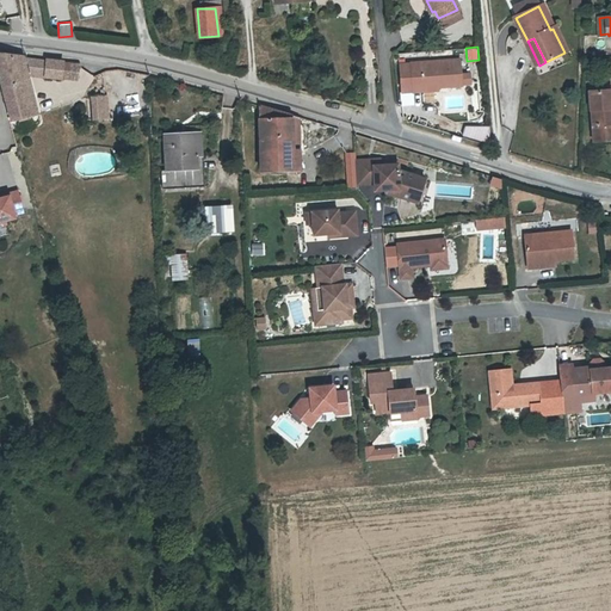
[(0,54),(0,80),(11,113),(12,119),(38,115),(26,56),(0,54)]
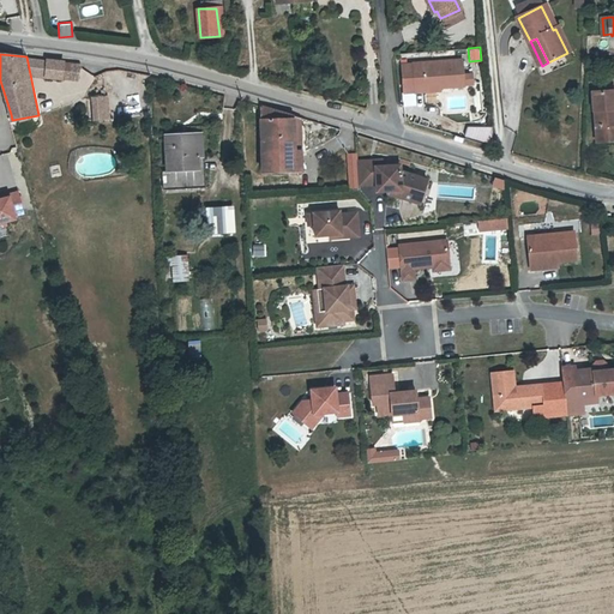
[(463,58),(401,64),(403,94),(465,88),(465,86),(475,85),(474,73),(464,73),(463,58)]
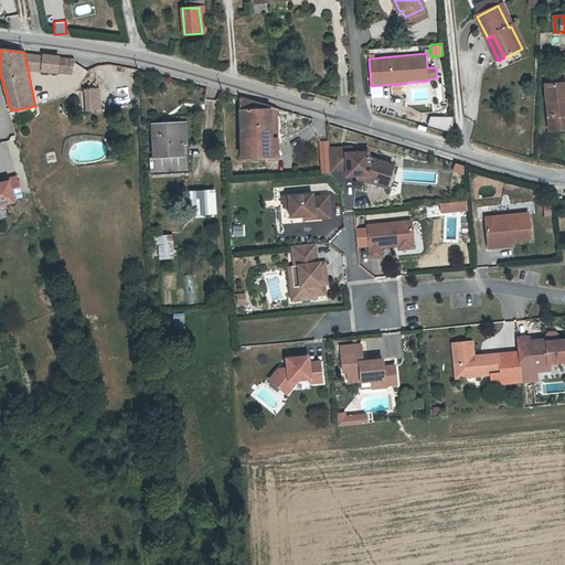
[(50,57),(28,54),(30,68),(41,68),(40,65),(50,64),(50,57)]
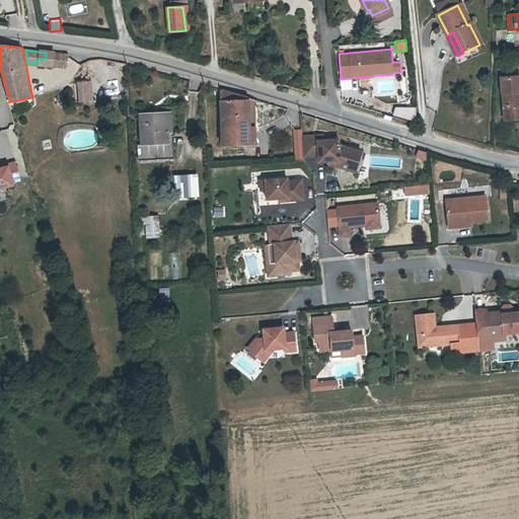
[(504,120),(518,118),(518,84),(518,75),(501,76),(504,120)]
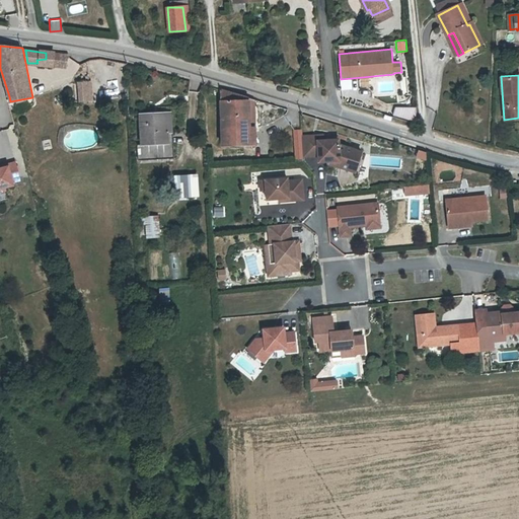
[(89,102),(89,81),(79,82),(80,102),(89,102)]
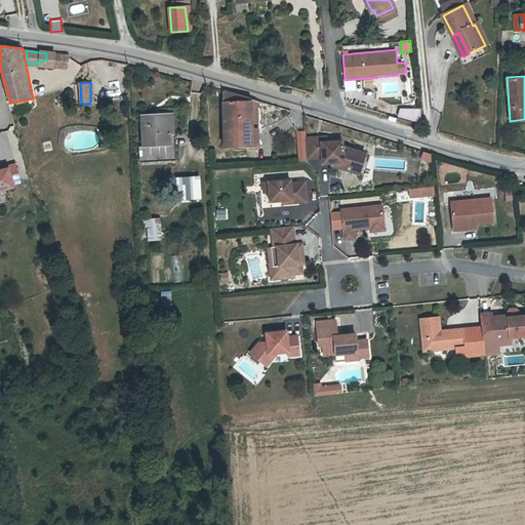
[(224,92),(225,131),(253,130),(252,101),(224,92)]
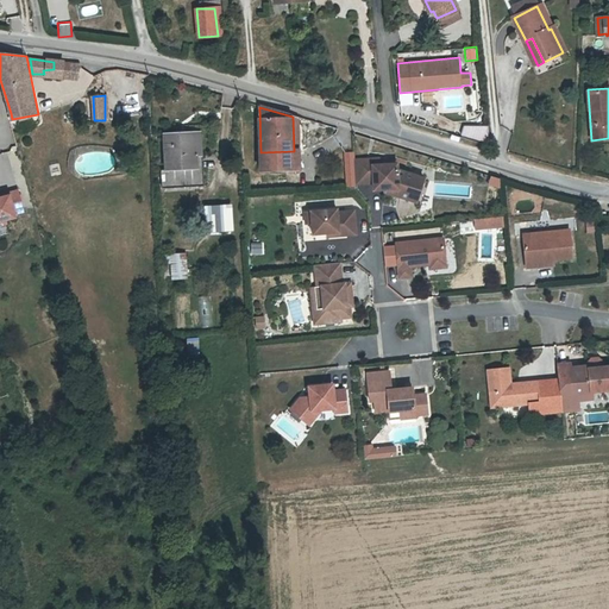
[(462,124),(462,138),(487,137),(487,124),(462,124)]
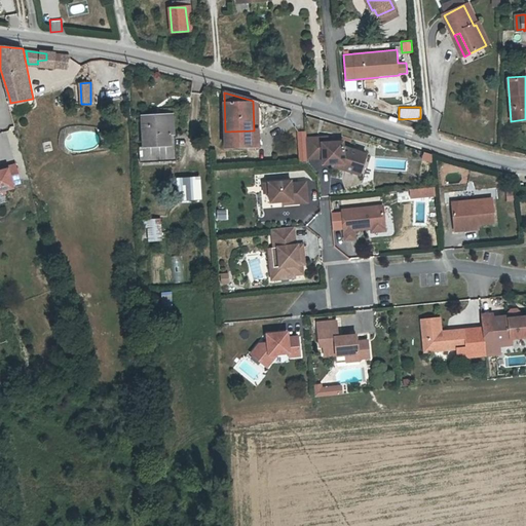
[(173,159),(170,115),(150,116),(150,118),(142,118),(143,145),(138,146),(139,161),(173,159)]
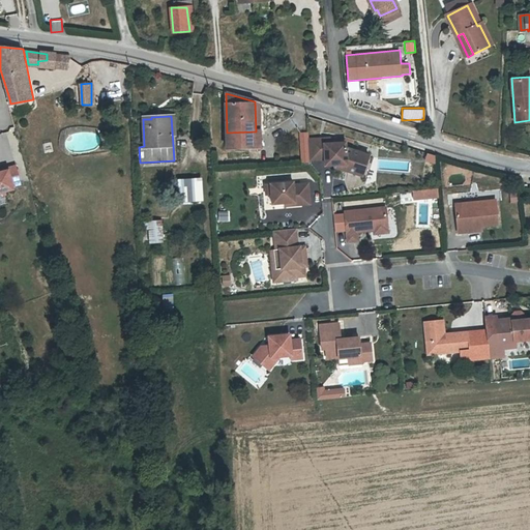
[(256,131),(227,133),(228,151),(262,149),(261,131),(256,131)]
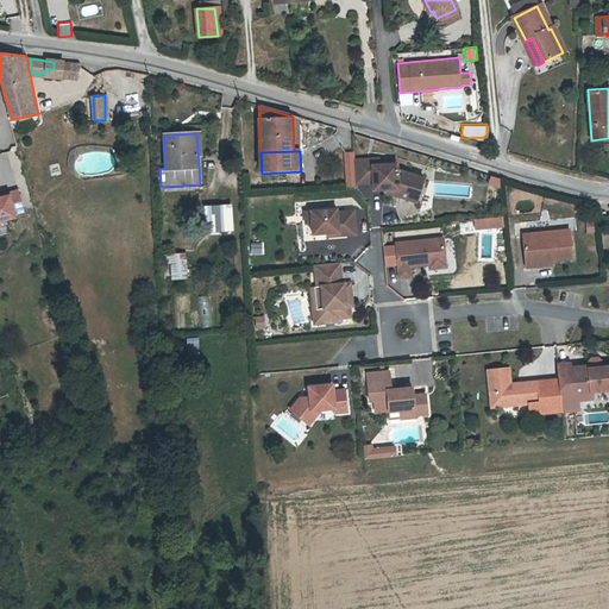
[(357,187),(356,183),(355,164),(355,152),(345,152),(347,187),(357,187)]
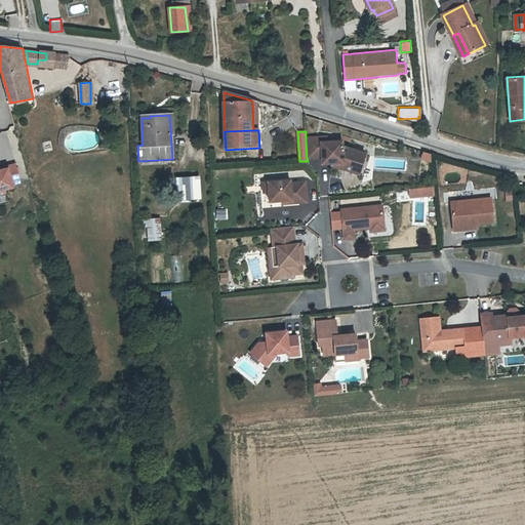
[(327,136),(306,138),(307,158),(322,157),(323,163),(331,163),(332,165),(359,173),(365,153),(342,146),(341,140),(327,143),(327,136)]
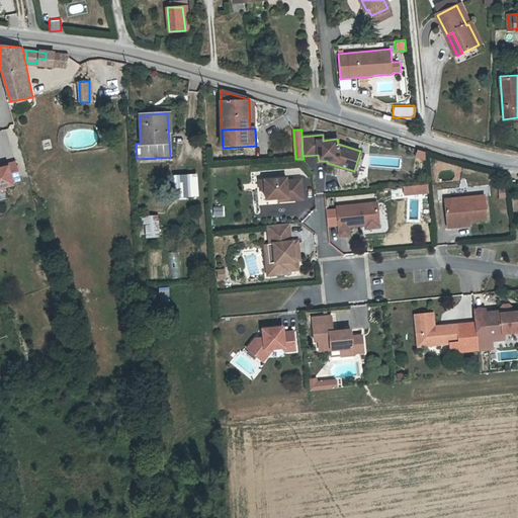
[(42,140),(44,149),(51,147),(50,139),(42,140)]
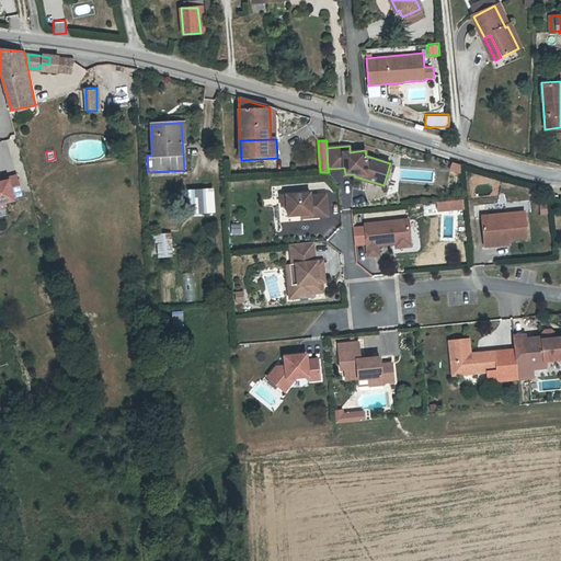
[(458,172),(460,163),(450,160),(448,170),(458,172)]
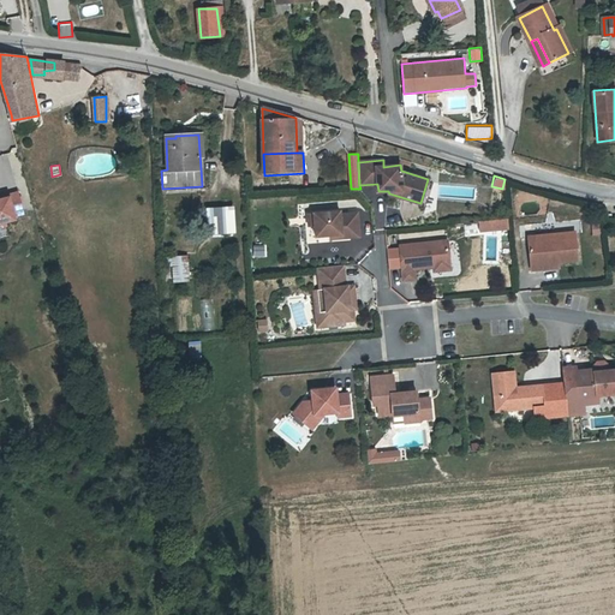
[(0,222),(5,221),(15,218),(13,215),(23,212),(17,191),(7,193),(7,197),(0,198),(0,222)]
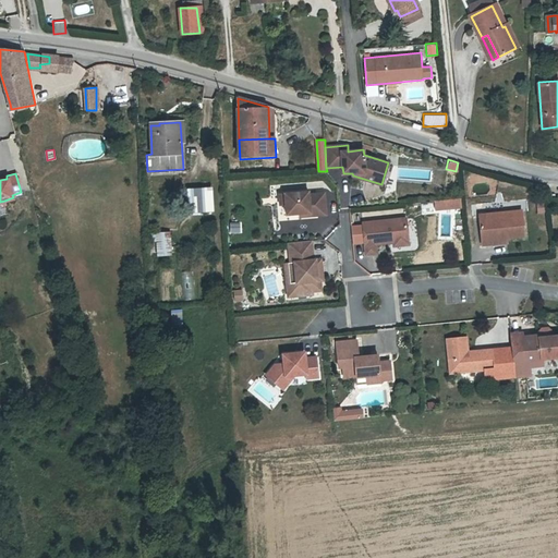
[(209,208),(207,191),(187,194),(189,211),(209,208)]
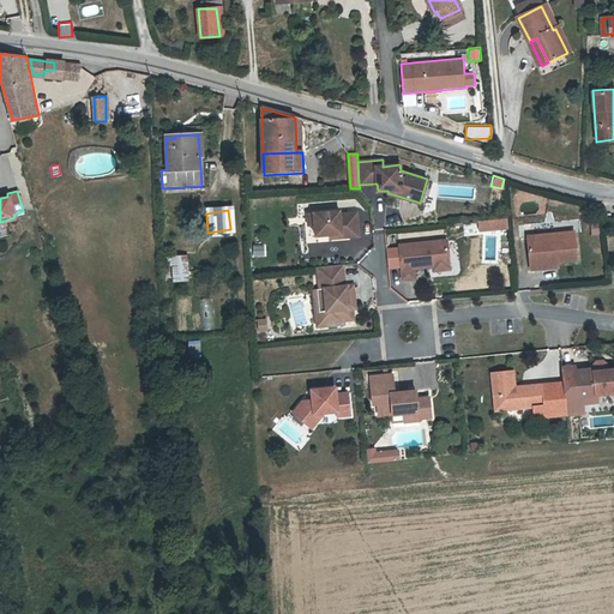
[(331,215),(305,217),(306,229),(307,240),(332,238),(332,241),(350,240),(348,216),(331,218),(331,215)]
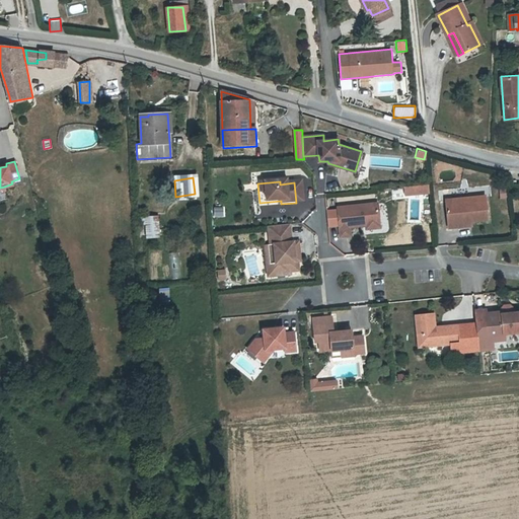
[(403,196),(429,194),(428,183),(402,186),(403,196)]
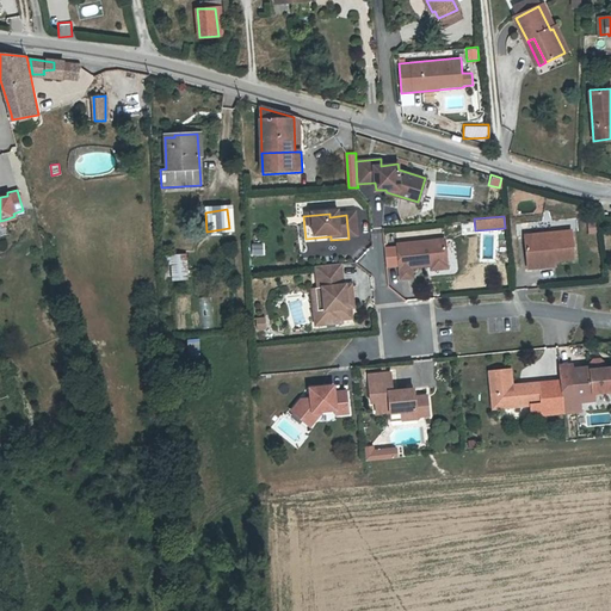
[(569,230),(524,235),(528,267),(541,266),(541,260),(573,258),(569,230)]
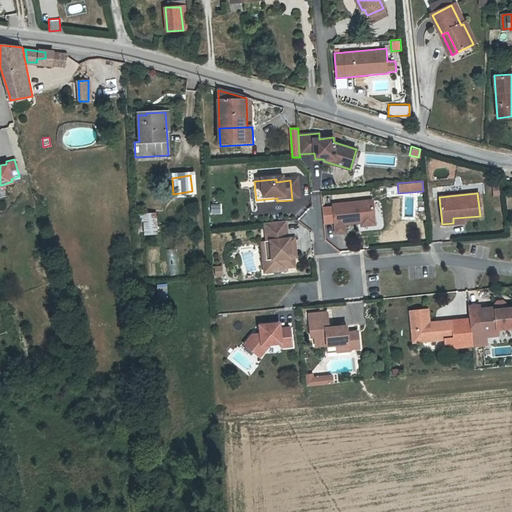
[(372,200),(332,204),(335,233),(345,232),(344,223),(360,222),(374,221),(372,200)]
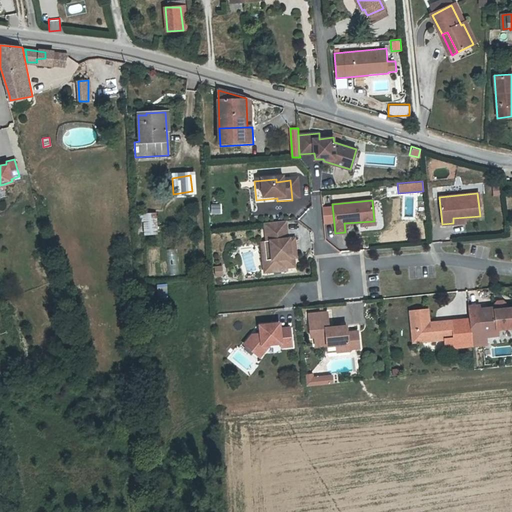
[(220,203),(211,204),(212,212),(221,212),(220,203)]
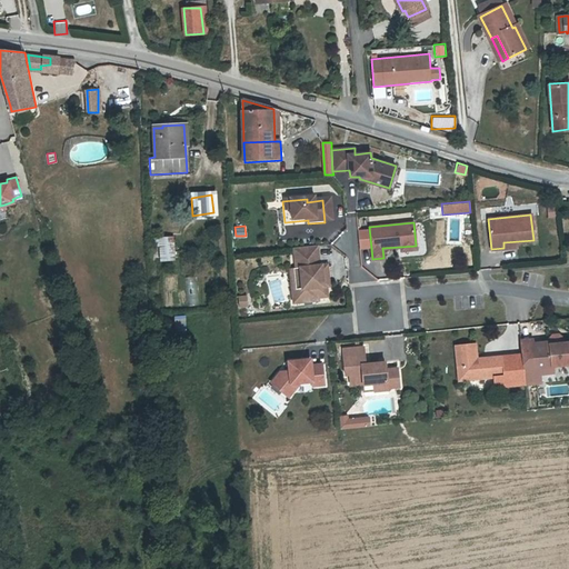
[(170,260),(168,237),(158,238),(161,261),(170,260)]
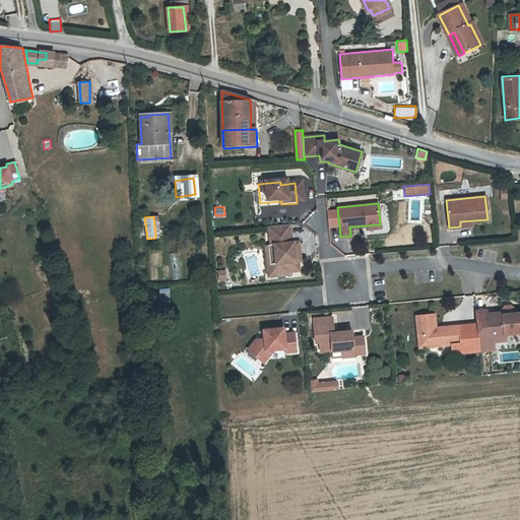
[(296,262),(294,243),(291,243),(289,225),(269,228),(270,245),(273,245),(275,264),(270,264),(272,277),(290,274),(290,272),(300,271),(299,262),(296,262)]
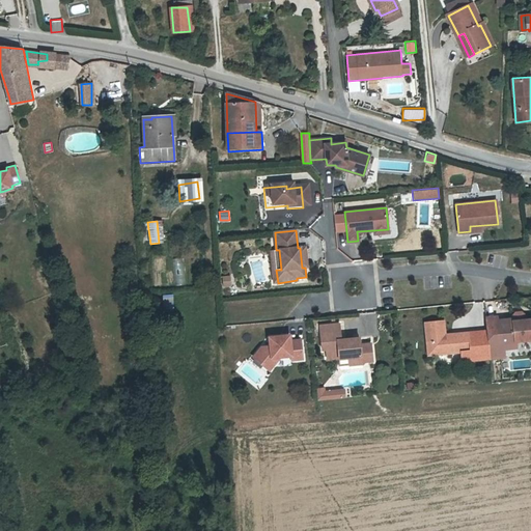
[(275,283),(278,283),(276,270),(281,270),(279,250),(276,250),(271,251),(275,283)]
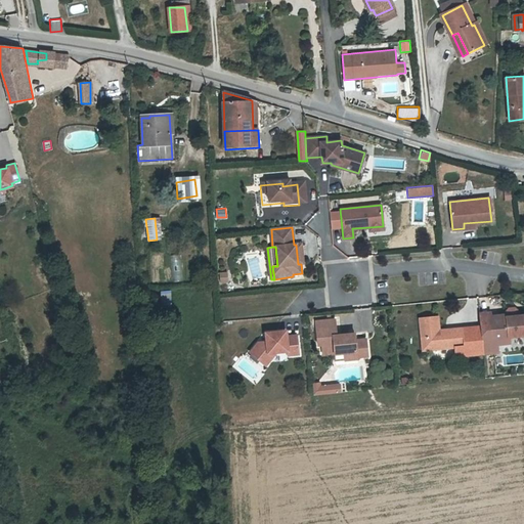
[(168,256),(173,281),(183,279),(179,254),(168,256)]
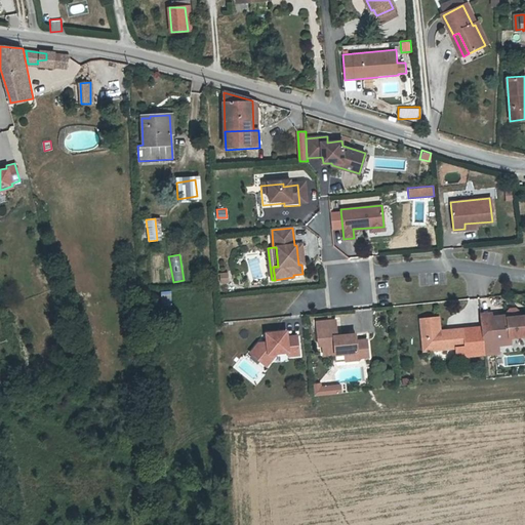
[(220,284),(230,281),(227,271),(216,274),(220,284)]
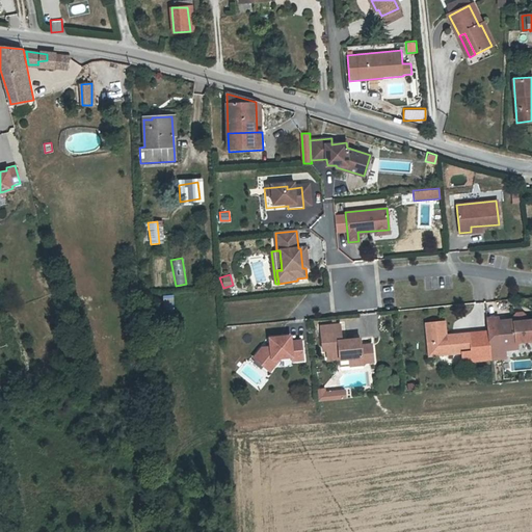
[(173,294),(163,294),(163,308),(173,308),(173,294)]
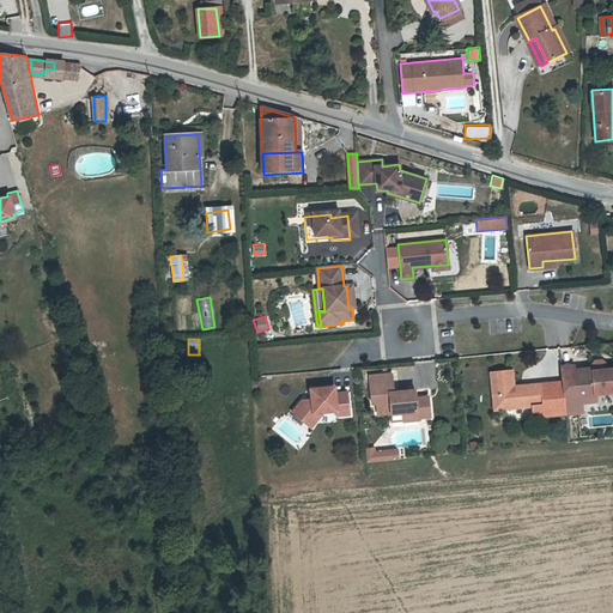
[(586,394),(612,390),(610,368),(581,371),(581,368),(562,370),(565,396),(570,396),(586,394)]
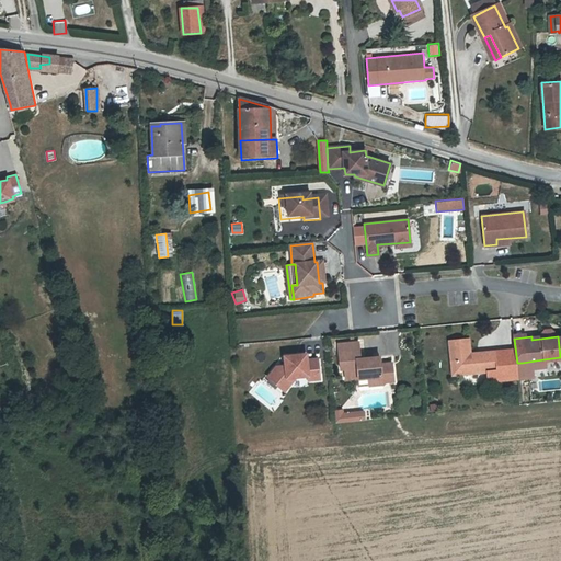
[(469,340),(465,340),(449,342),(453,375),(467,374),(497,370),(495,352),(470,354),(469,340)]
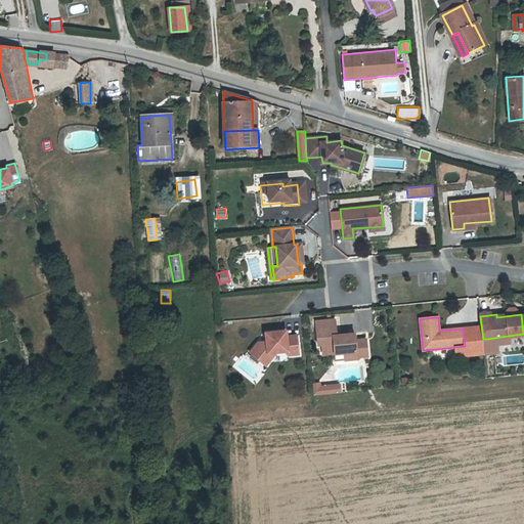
[(355,354),(359,356),(367,355),(365,339),(355,340),(354,336),(349,337),(347,335),(337,336),(335,320),(316,321),(315,321),(317,342),(318,345),(321,345),(322,354),(334,353),(334,354),(355,352),(355,354)]
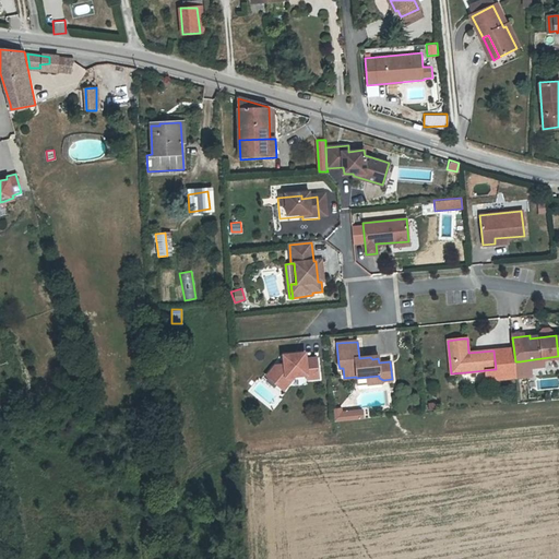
[(285,376),(294,375),(306,373),(306,379),(318,378),(316,357),(305,358),(305,353),(283,356),(284,365),(275,365),(266,377),(277,385),(285,376)]
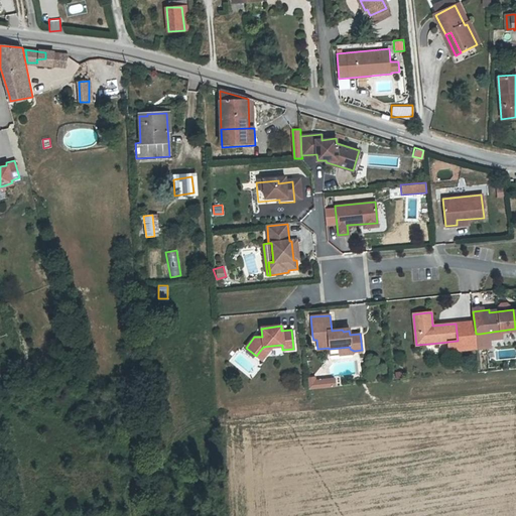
[(260,359),(271,346),(263,347),(256,356),(260,359)]
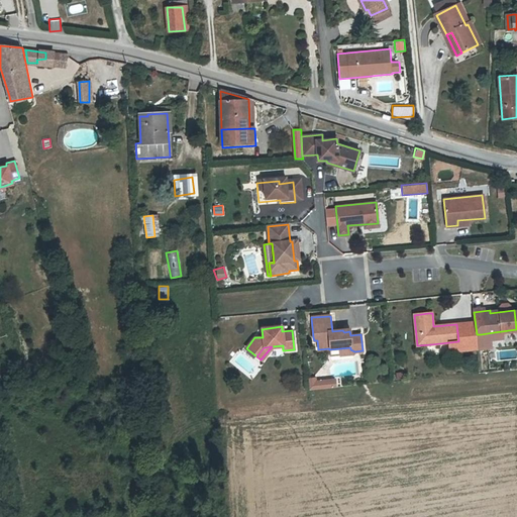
[(350,353),(354,351),(350,349),(350,347),(329,349),(330,355),(350,353)]
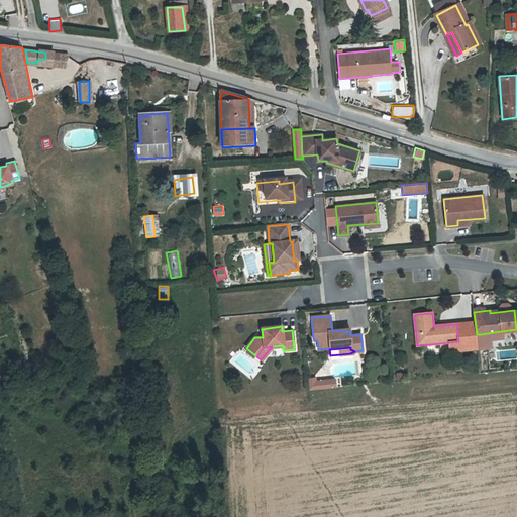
[(308,378),(309,388),(336,387),(335,377),(308,378)]
